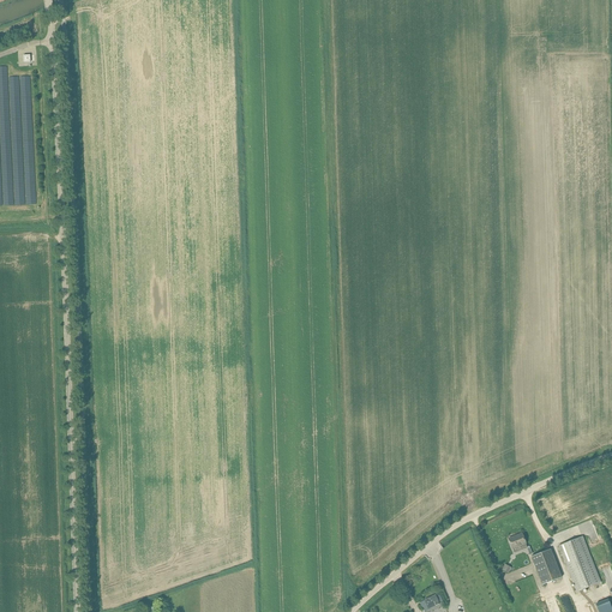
[(516,551),(529,545),(528,541),(525,532),(521,533),(521,534),(511,538),(515,546),(516,551)]
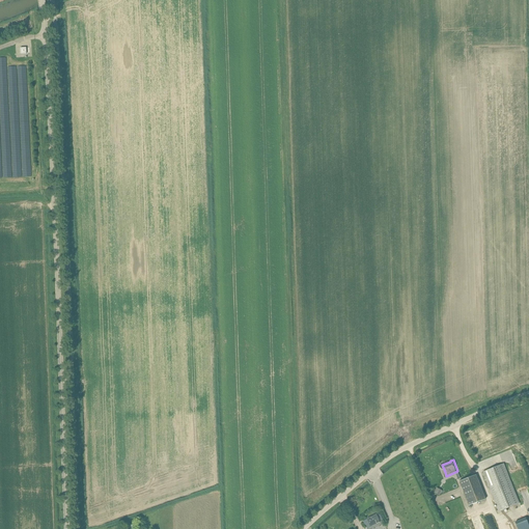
[(485,470),(501,509),(521,501),(505,462),(485,470)]
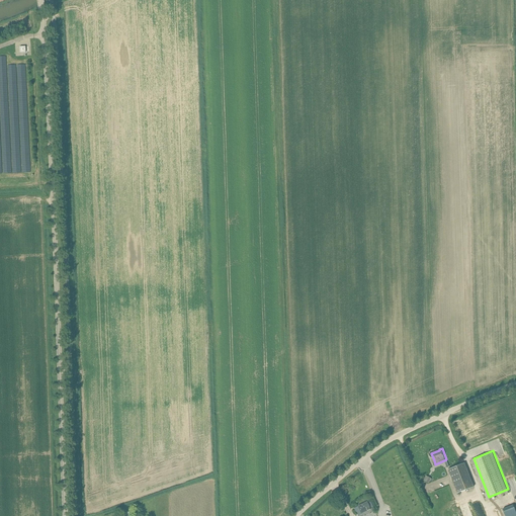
[(449,467),(459,492),(476,485),(466,461),(449,467)]
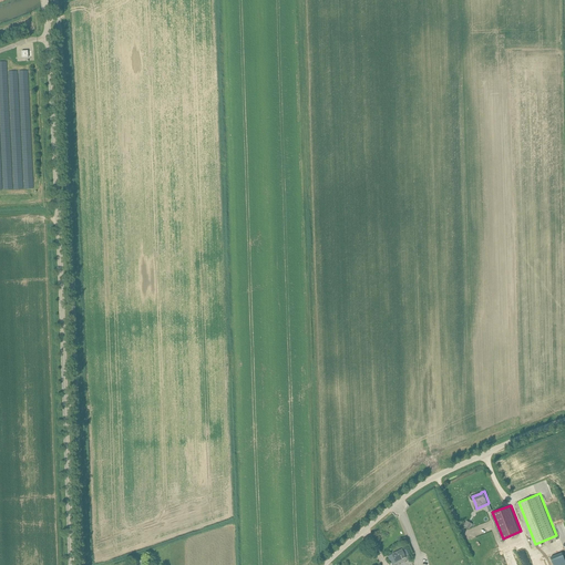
[(526,564),(527,564),(533,563),(525,546),(520,550),(526,564)]
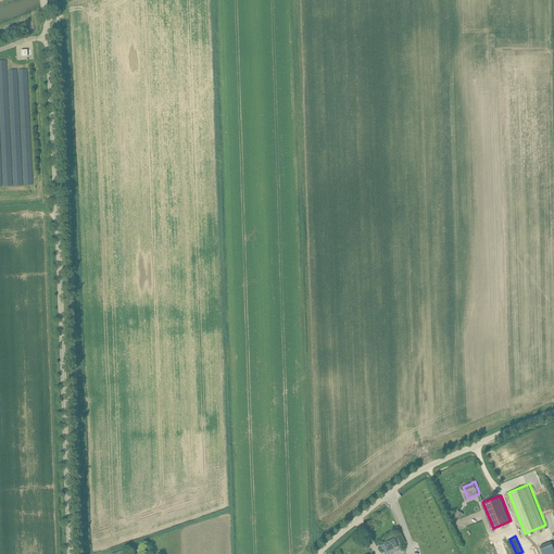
[(397,537),(387,541),(390,550),(400,544),(397,537)]
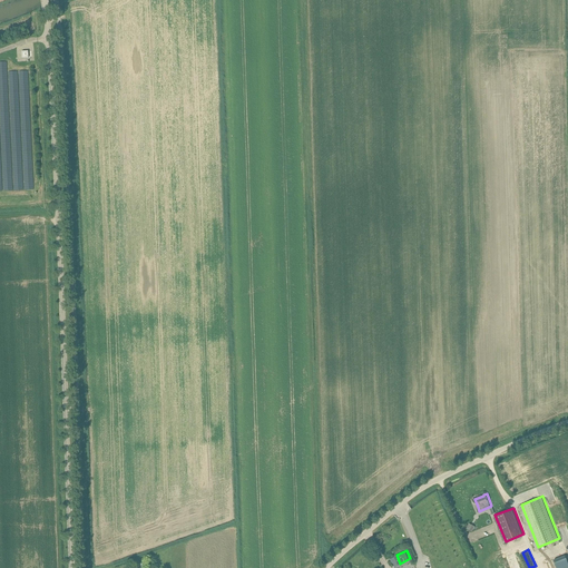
[(567,554),(556,558),(558,567),(565,567),(567,566),(567,554)]
